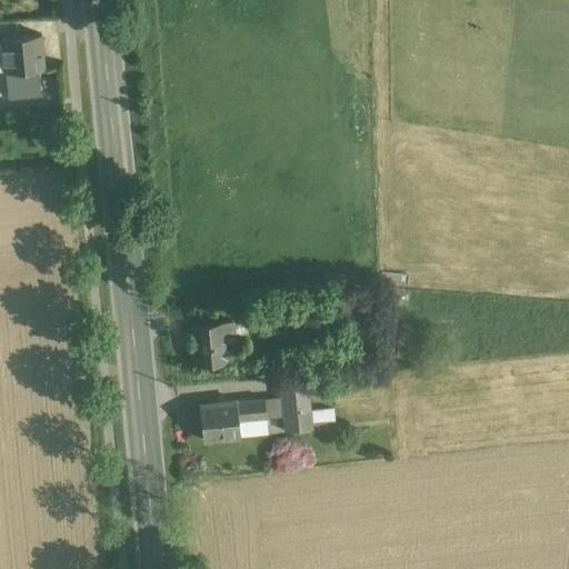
[(41,35),(1,38),(2,41),(0,41),(0,56),(3,57),(6,71),(45,68),(41,35)]
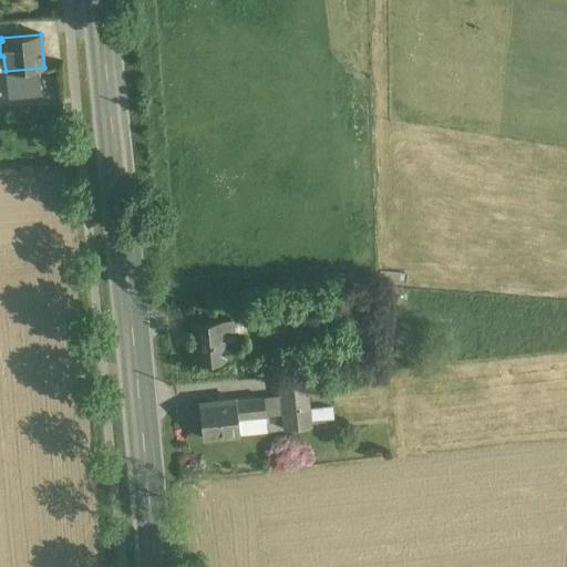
[(222,320),(191,323),(195,363),(226,361),(226,360),(241,359),(239,340),(235,341),(233,320),(223,321),(222,320)]
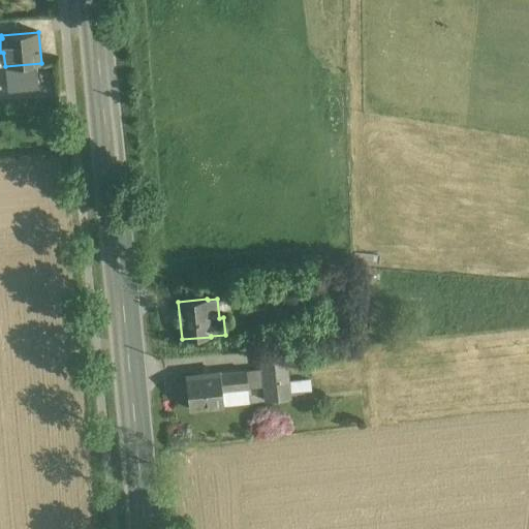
[(254,322),(246,323),(247,334),(255,333),(254,322)]
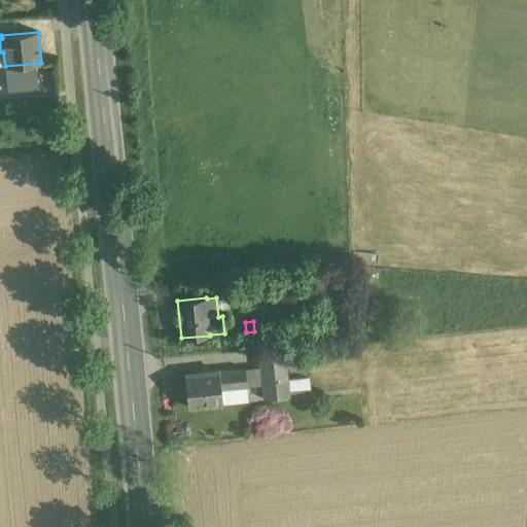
[(283,348),(258,351),(260,362),(285,360),(283,348)]
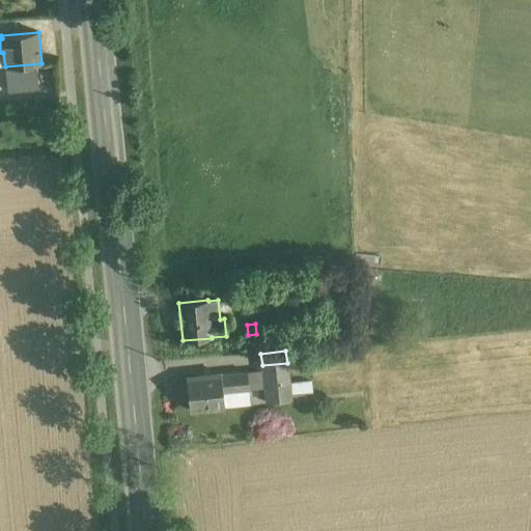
[(287,363),(262,365),(267,402),(291,399),(290,396),(289,383),(287,363)]
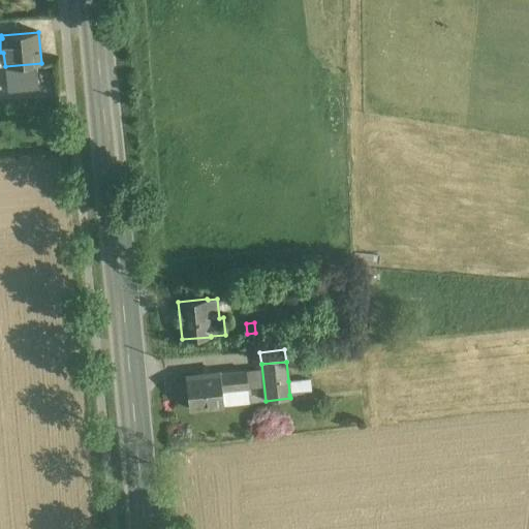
[(220,373),(219,372),(185,376),(188,409),(249,403),(245,370),(220,373)]
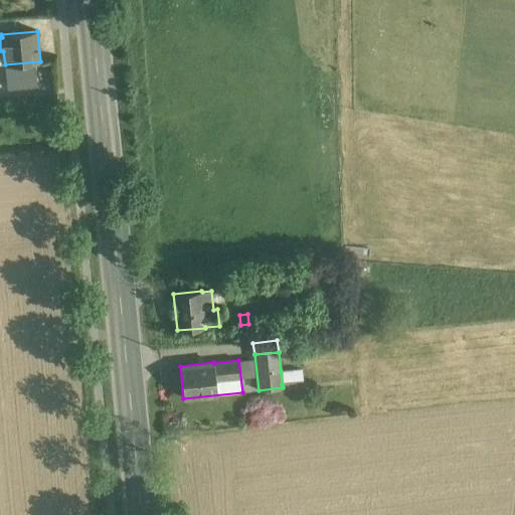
[(313,368),(281,371),(282,384),(303,382),(303,376),(314,375),(313,368)]
